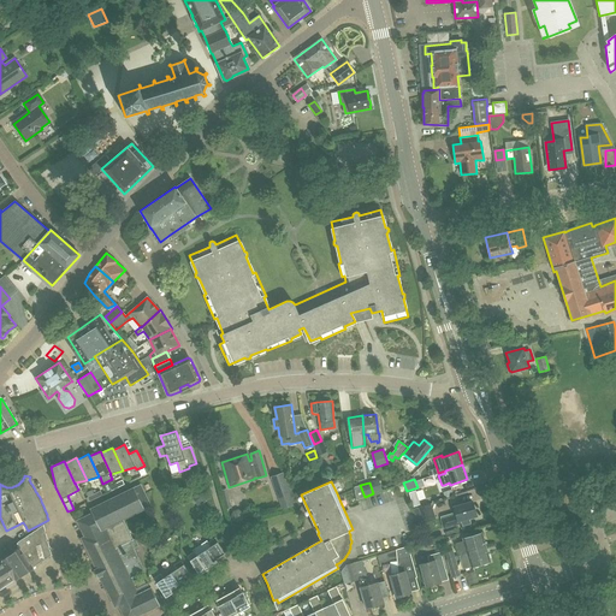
[(93,513),(77,520),(84,537),(81,538),(95,569),(94,569),(99,578),(100,576),(114,608),(118,605),(123,615),(136,615),(159,605),(150,590),(149,590),(147,584),(136,590),(129,575),(142,569),(134,550),(138,546),(135,539),(132,539),(128,528),(132,526),(129,516),(143,509),(150,505),(141,485),(134,489),(134,487),(90,508),(93,513)]
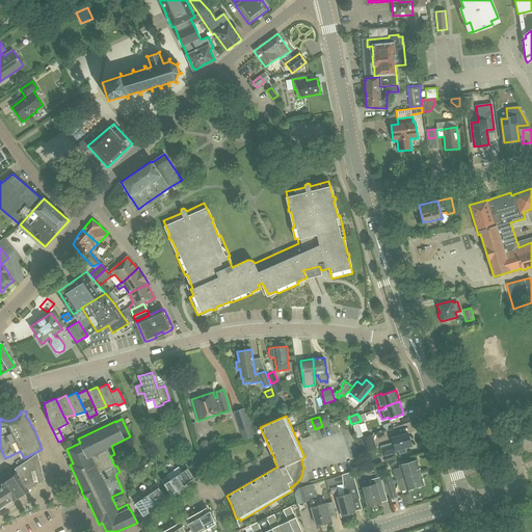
[(250,421),(238,425),(243,440),(254,436),(256,435),(250,421)]
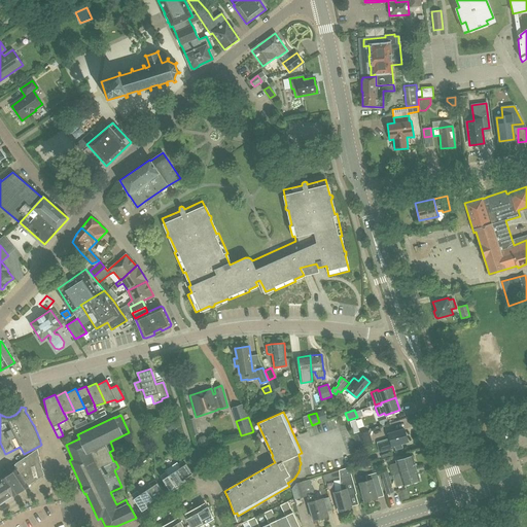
[(192,418),(189,419),(192,429),(194,435),(198,433),(196,428),(195,423),(192,418)]
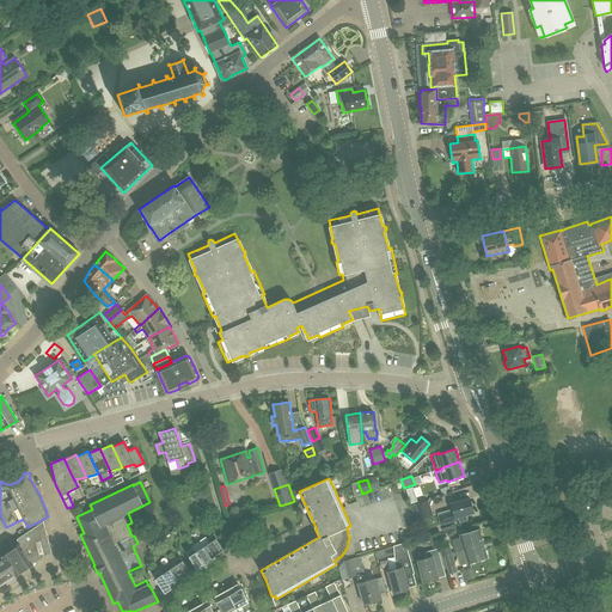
[(412,487),(407,489),(410,503),(417,501),(412,487)]
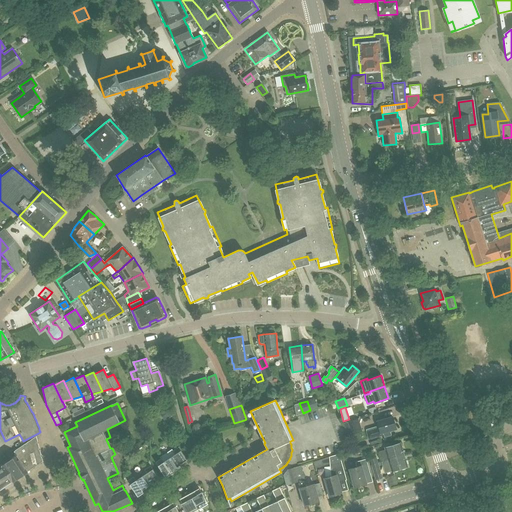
[(167,408),(159,414),(165,421),(173,415),(167,408)]
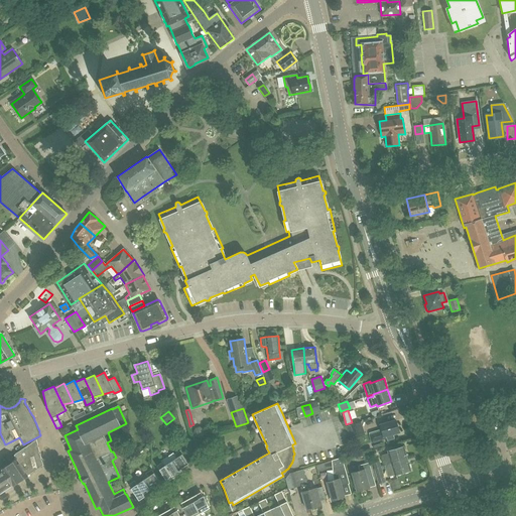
[(381,430),(377,432),(379,440),(386,437),(388,437),(389,439),(395,437),(394,433),(399,431),(395,420),(380,424),(381,428),(381,430)]
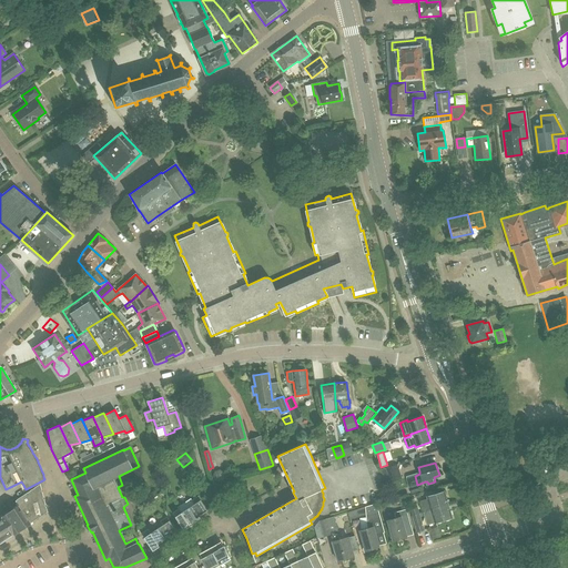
[(397,464),(385,468),(391,482),(402,478),(397,464)]
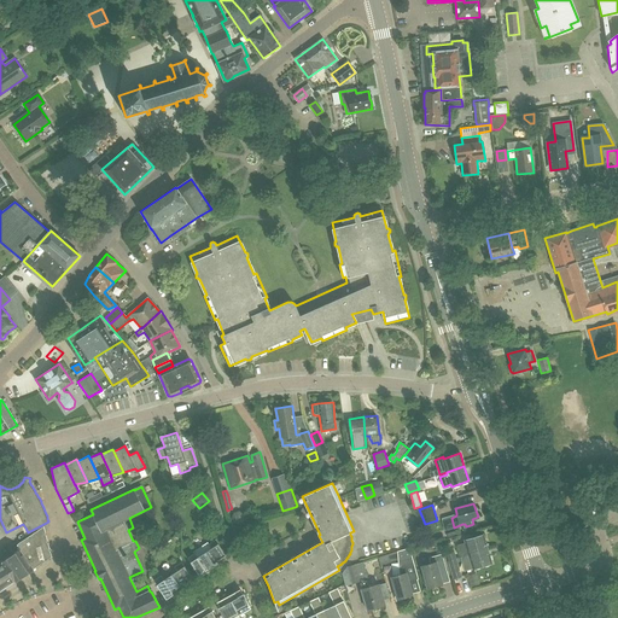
[(44,526),(17,543),(18,549),(19,551),(33,569),(41,564),(40,561),(48,559),(52,557),(44,526)]
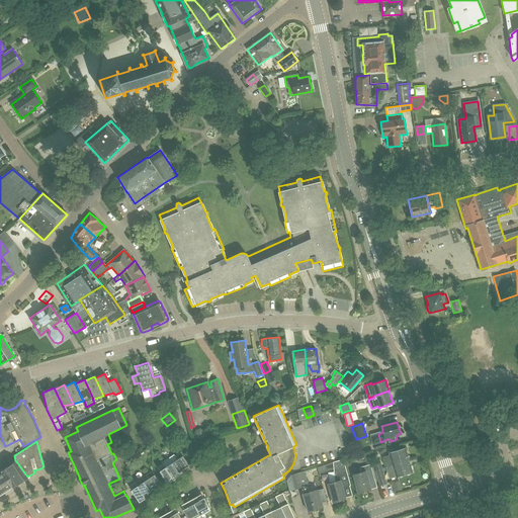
[(390,454),(384,456),(387,465),(393,464),(408,459),(405,448),(389,453),(390,454)]
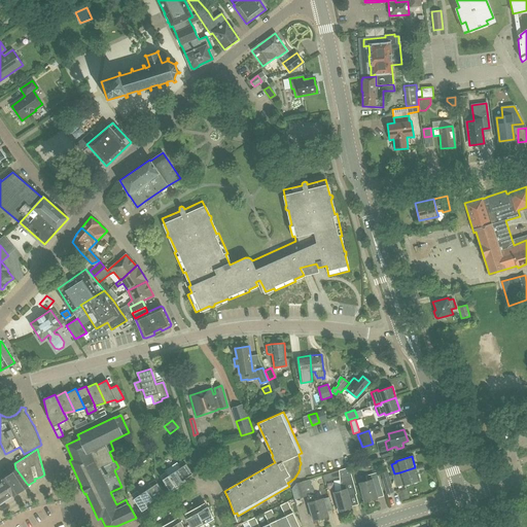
[(166,471),(160,476),(169,489),(192,473),(190,470),(186,458),(177,464),(179,467),(168,476),(166,471)]
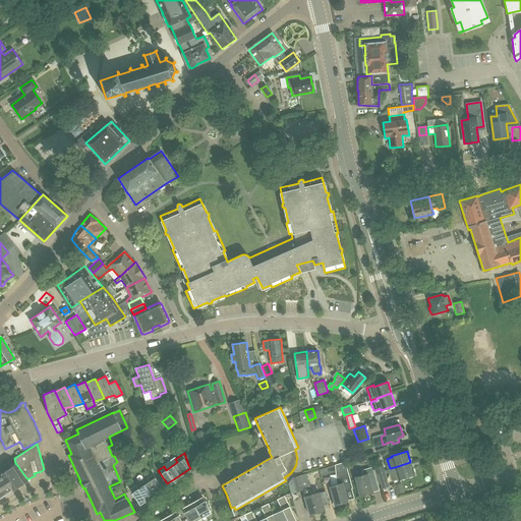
[(337,484),(330,486),(333,500),(332,500),(334,507),(339,505),(338,504),(347,502),(344,490),(352,488),(347,470),(345,462),(335,465),(335,473),(337,484)]
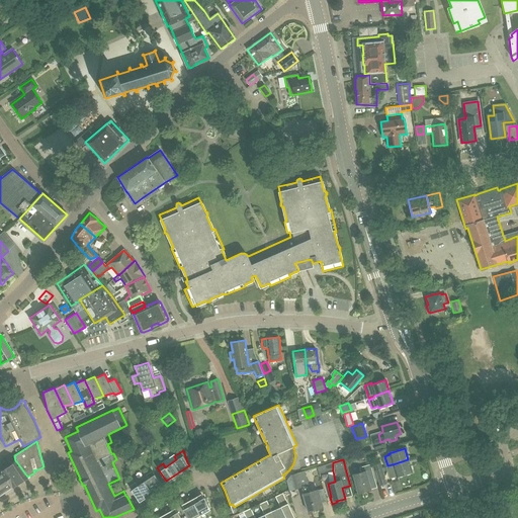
[(387,465),(385,466),(386,470),(389,479),(396,477),(412,471),(408,459),(393,464),(387,465)]
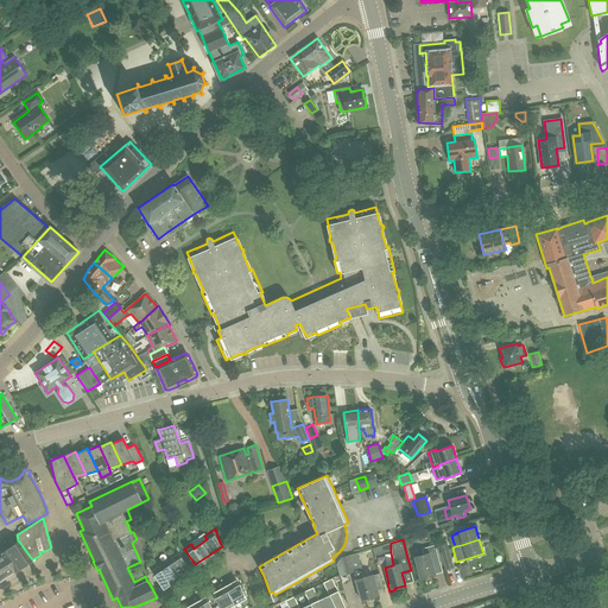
[(10,548),(0,553),(0,567),(7,577),(23,567),(32,559),(19,542),(10,548)]
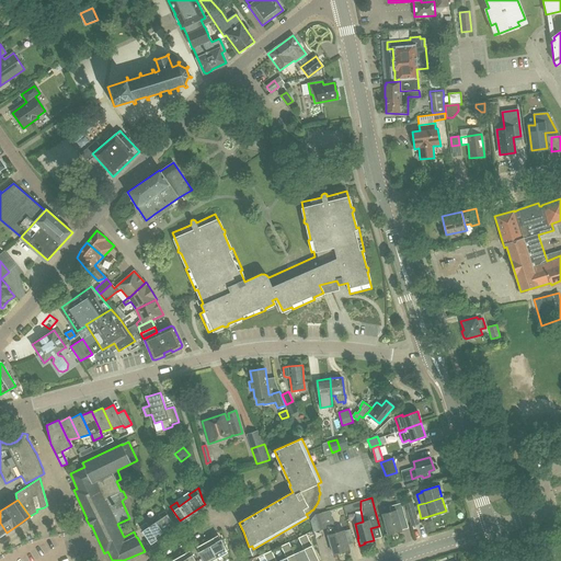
[(412,500),(404,502),(407,510),(414,506),(412,500)]
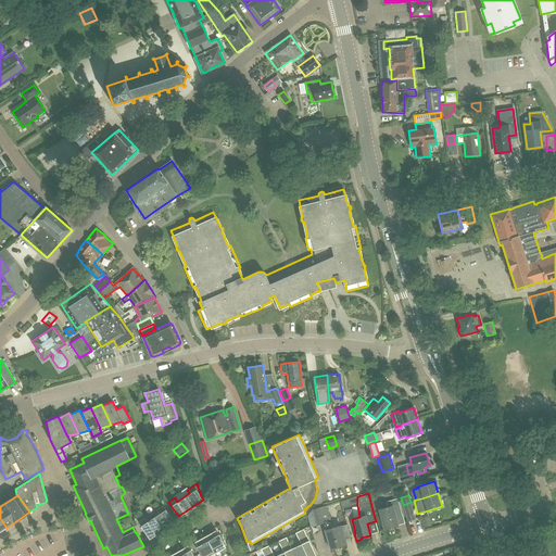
[(387,507),(378,509),(381,519),(380,519),(381,527),(383,526),(384,529),(397,525),(394,514),(401,512),(396,497),(386,502),(387,507)]
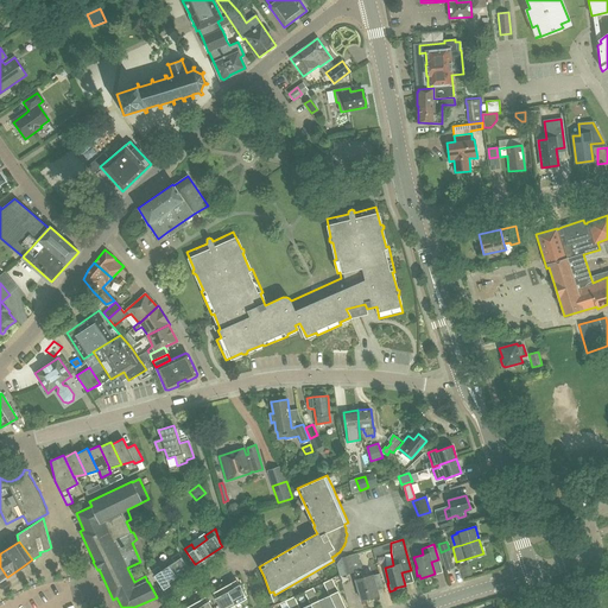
[(381,545),(373,549),(375,556),(384,553),(381,545)]
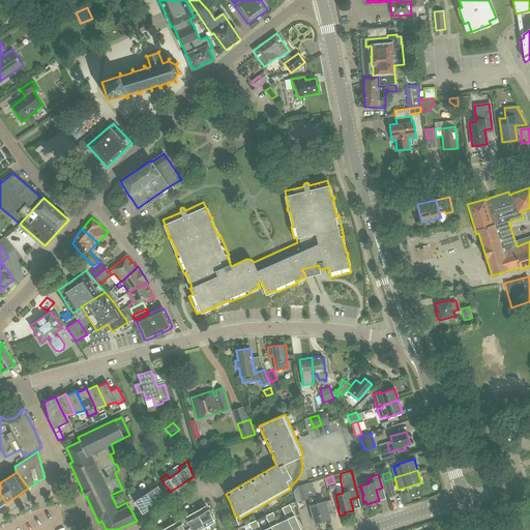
[(391,478),(384,481),(386,488),(388,497),(395,495),(393,486),(391,478)]
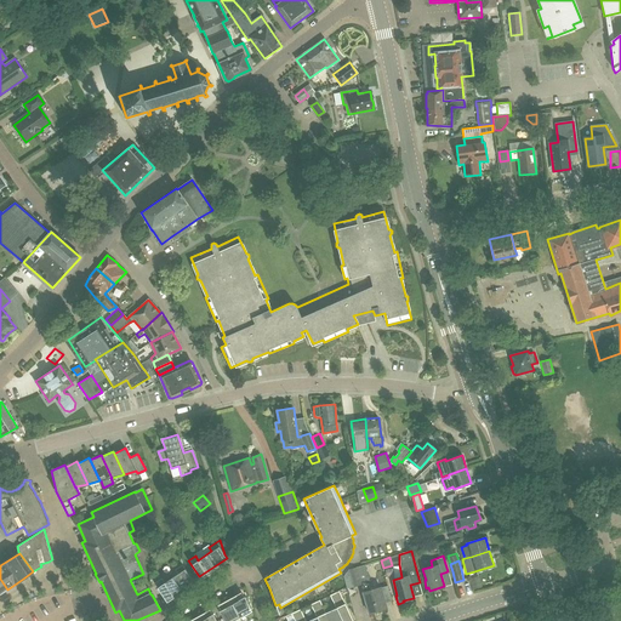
[(161,579),(154,584),(165,599),(193,581),(182,564),(175,569),(177,574),(164,582),(161,579)]
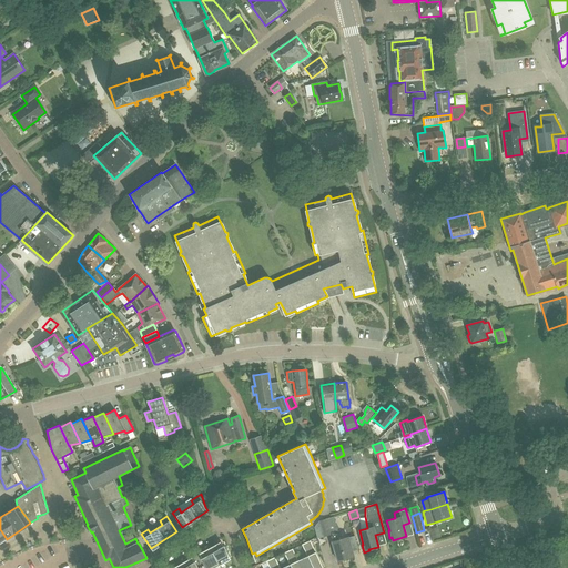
[(318,521),(314,527),(317,538),(330,535),(331,537),(337,561),(354,556),(353,550),(348,538),(348,537),(337,540),(336,535),(338,534),(334,517),(318,521)]
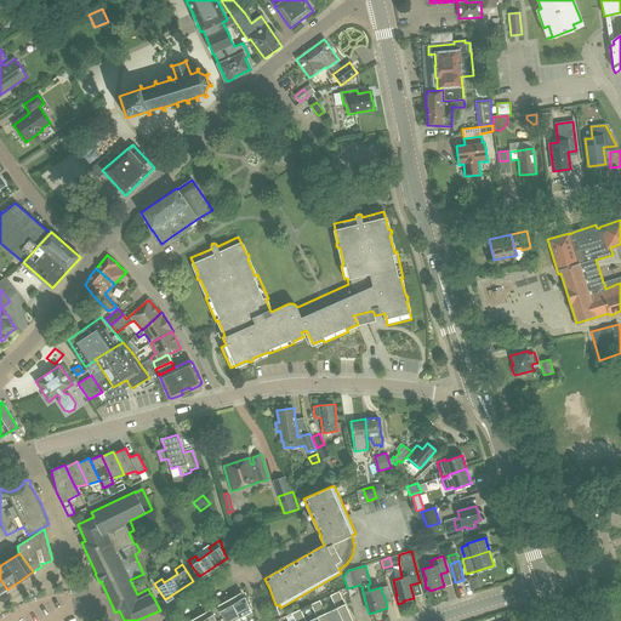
[(214,590),(226,584),(222,575),(210,581),(214,590)]
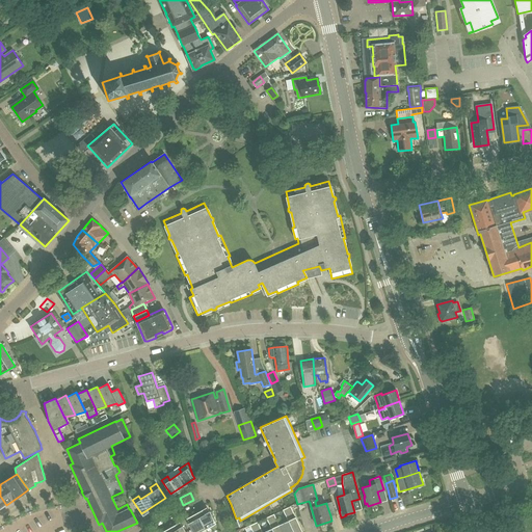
[(278,525),(282,531),(301,531),(302,531),(290,506),(283,510),(288,521),(278,525)]
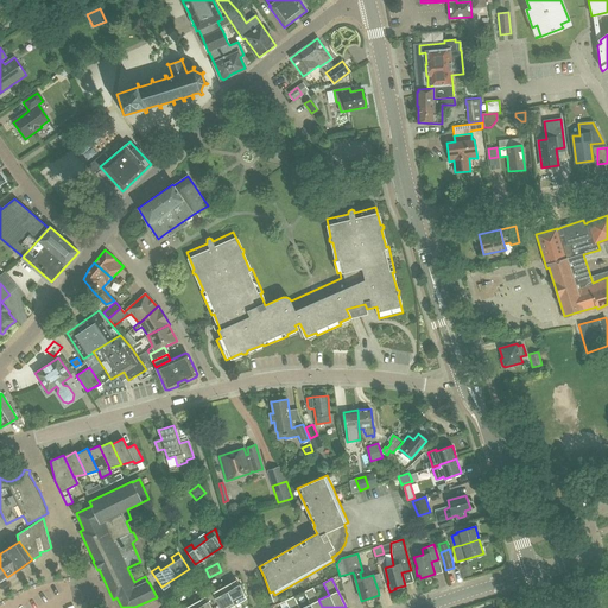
[(236,580),(225,586),(235,606),(247,599),(236,580)]
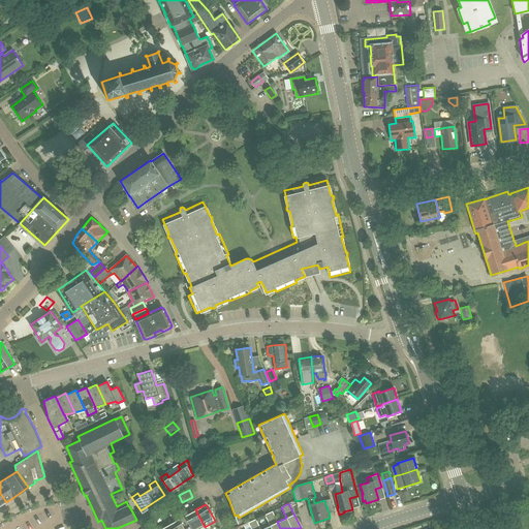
[(195,509),(185,516),(192,528),(199,528),(205,527),(195,509)]
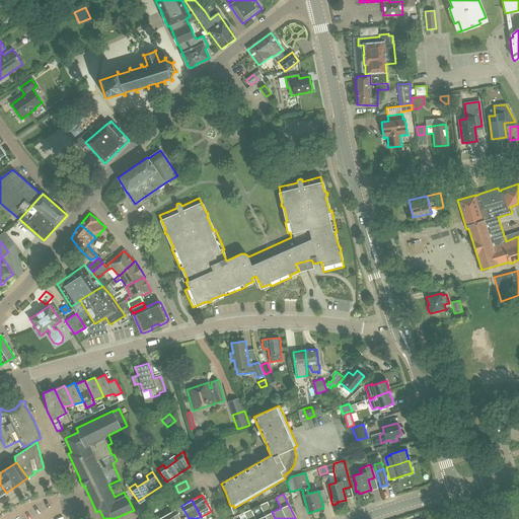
[(255,518),(275,518),(272,512),(267,501),(260,505),(265,515),(255,518)]
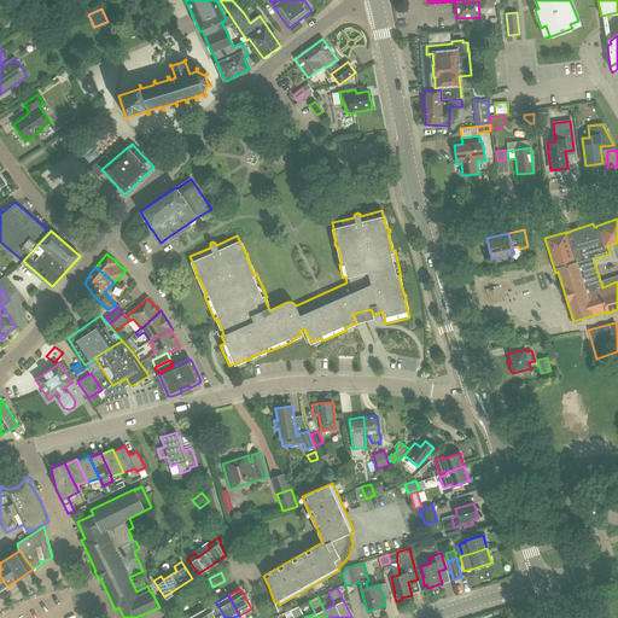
[(215,617),(209,606),(197,613),(199,617),(215,617)]
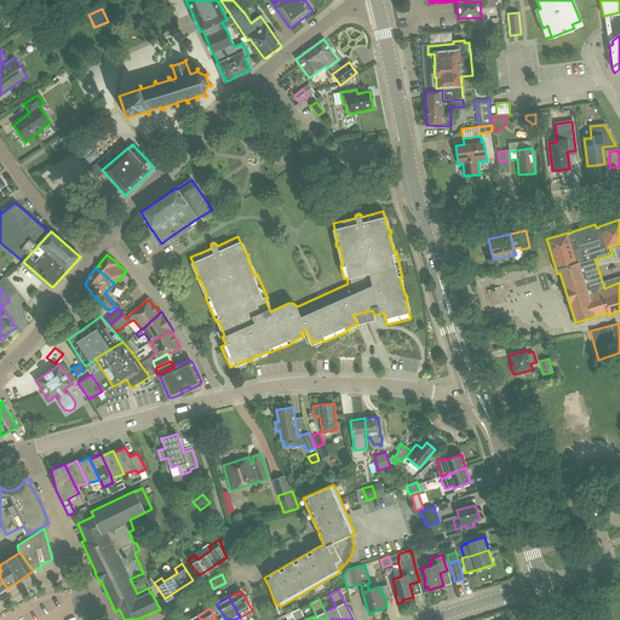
[(293,619),(305,619),(300,608),(291,613),(293,619)]
